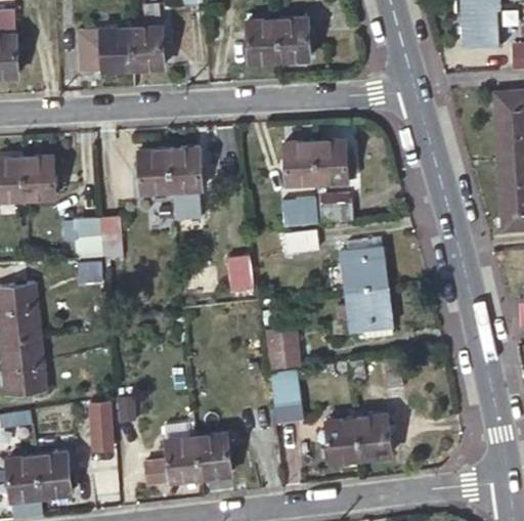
[(460,0),(463,45),(498,43),(497,7),(503,7),(501,0),(460,0)]
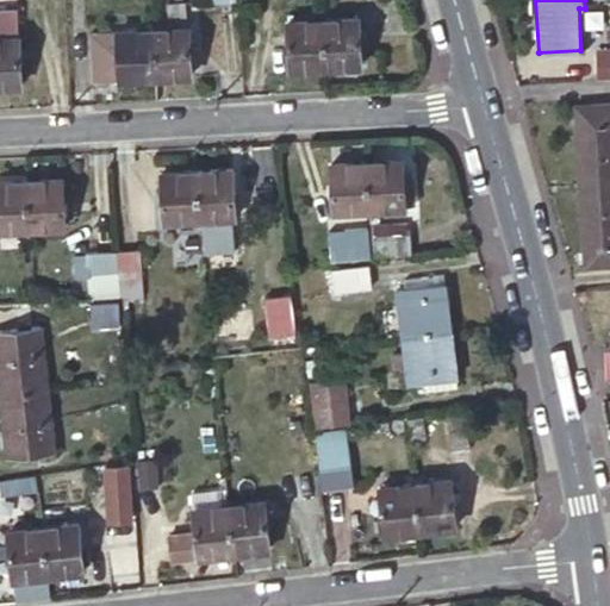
[(325,69),(362,68),(360,20),(322,22),(325,69)]
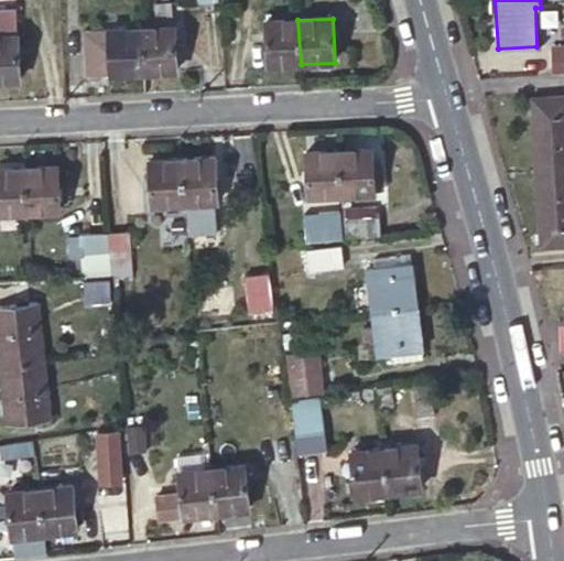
[(269,66),(301,64),(297,20),(266,21),(269,66)]
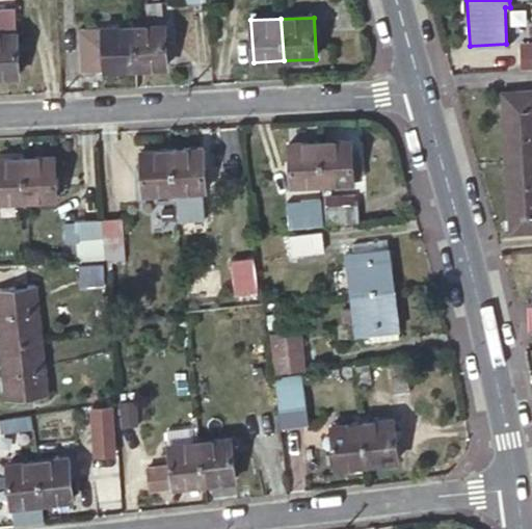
[(136,68),(167,67),(164,25),(133,26),(136,68)]
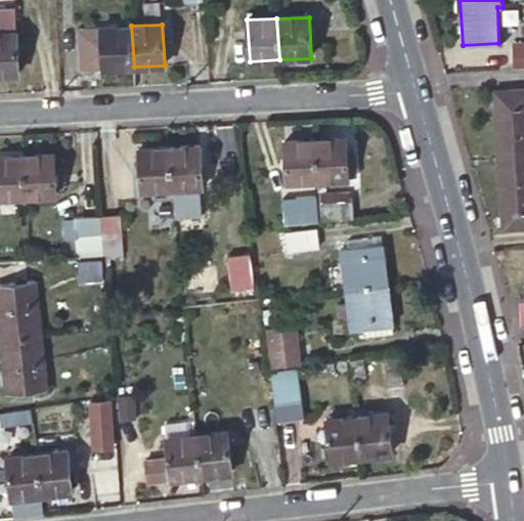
[(102,69),(134,67),(131,26),(100,28),(102,69)]
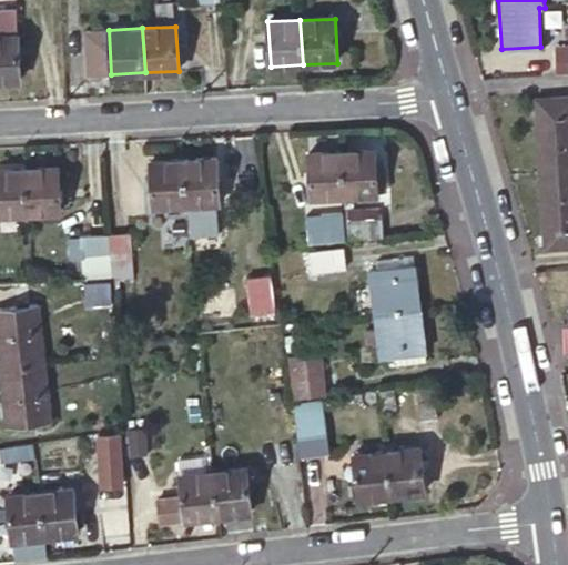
[(0,80),(21,80),(19,36),(0,36),(0,80)]
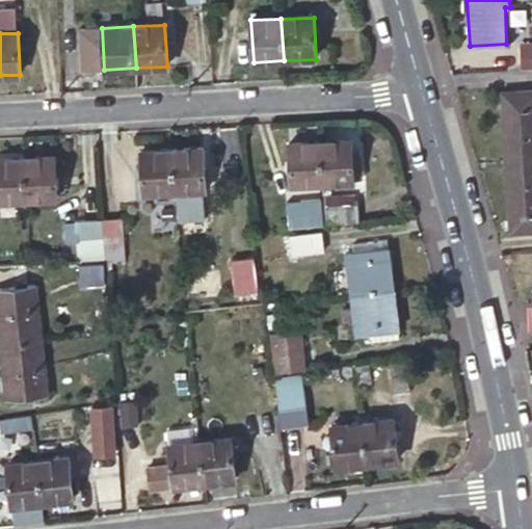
[(531,89),(502,91),(506,162),(531,160),(531,89)]
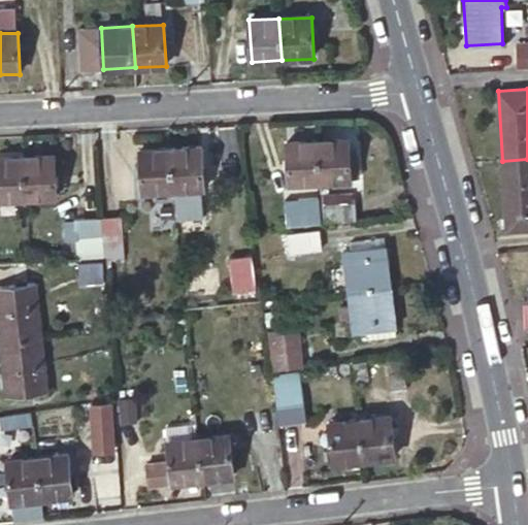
[(319,184),(349,182),(348,156),(348,141),(317,142),(319,183),(319,184)]
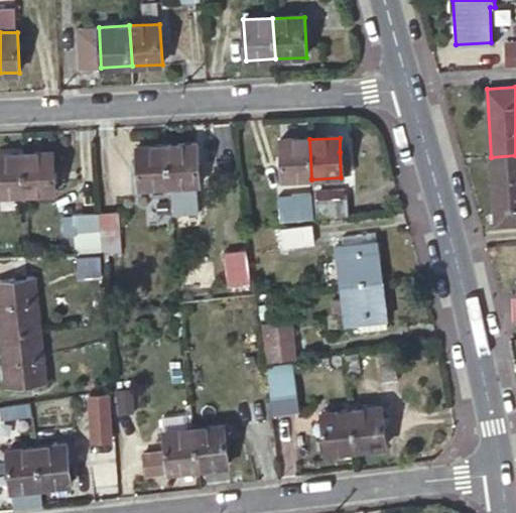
[(279,180),(311,179),(311,178),(309,139),(278,140),(279,180)]
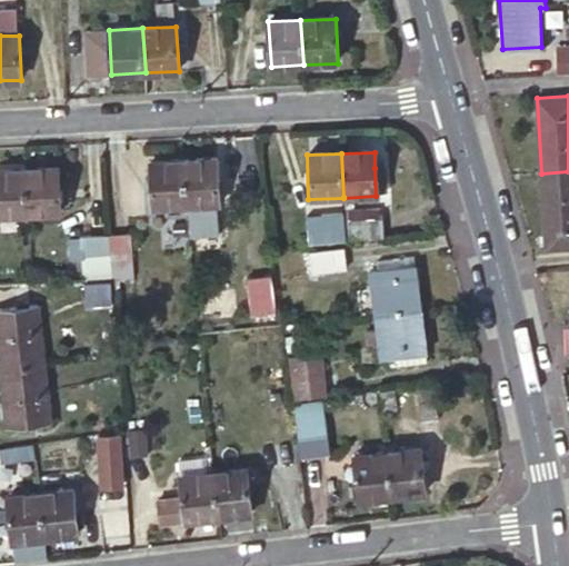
[(216,160),(183,161),(186,206),(189,237),(217,235),(215,205),(217,205),(216,160)]
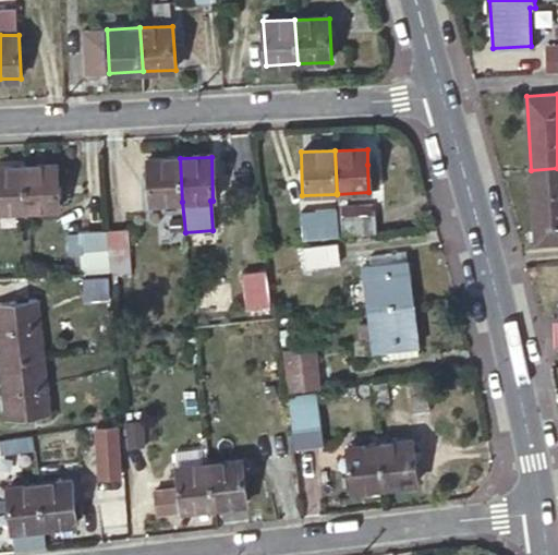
[(180,158),(146,160),(148,204),(182,202),(180,158)]
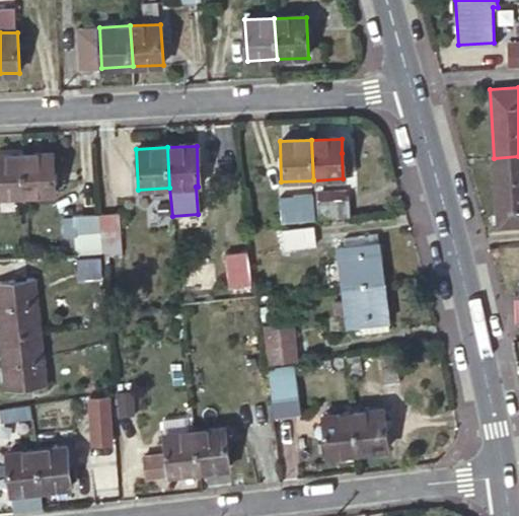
[(23,196),(54,194),(52,153),(21,155),(23,196)]
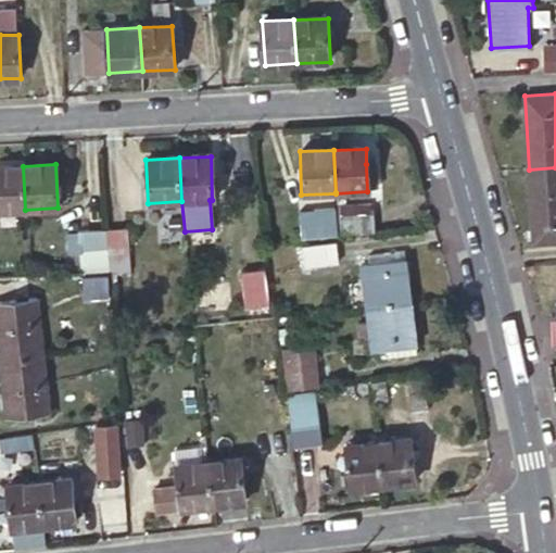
[(0,211),(25,210),(23,166),(0,166),(0,211)]
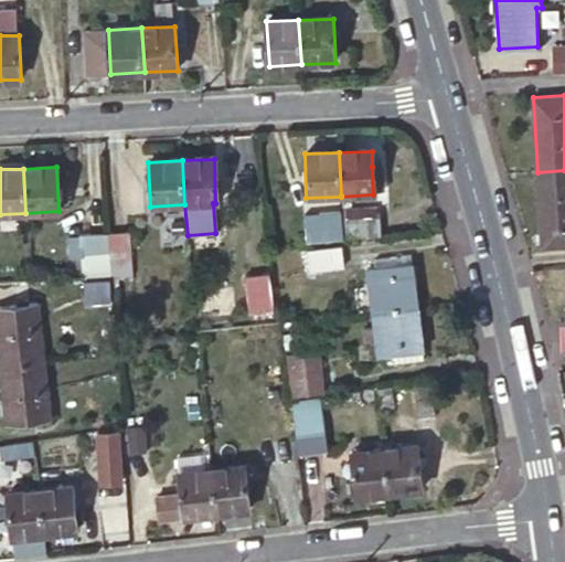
[(564,170),(537,172),(542,244),(564,243),(564,170)]
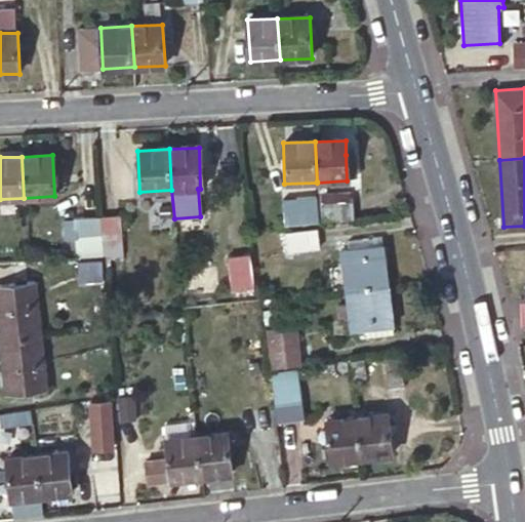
[(320,195),(321,204),(350,201),(349,192),(320,195)]
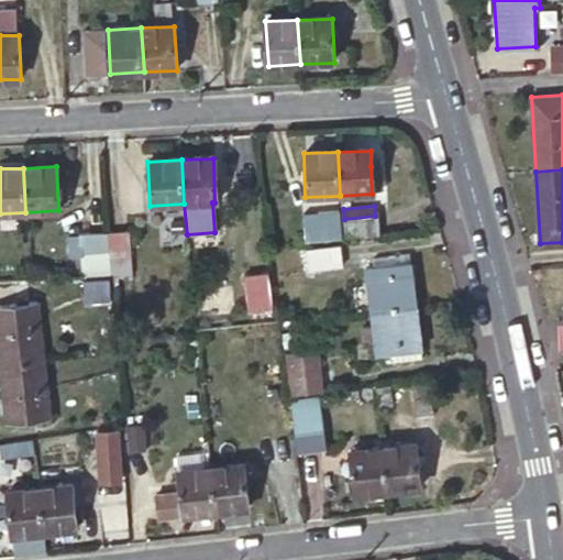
[(339,209),(302,211),(305,239),(340,237),(339,209)]
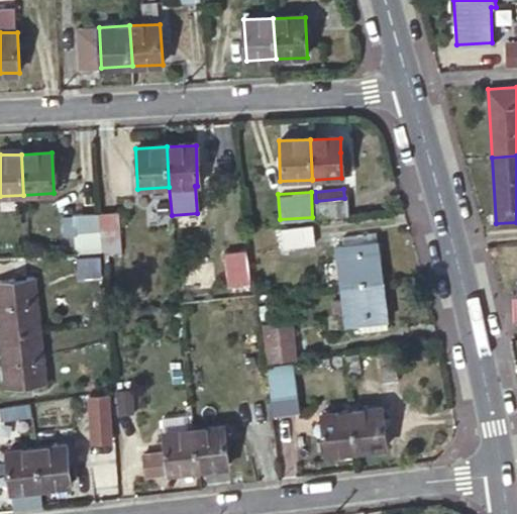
[(347,197),(344,198),(316,201),(317,218),(348,215),(347,197)]
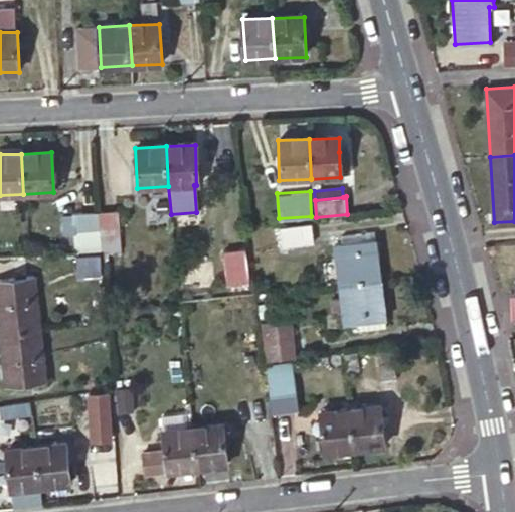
[(101,253),(121,251),(119,211),(98,213),(101,253)]
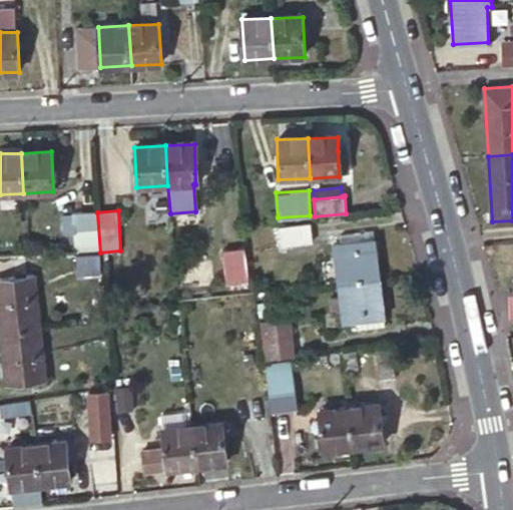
[(59,214),(61,255),(100,252),(97,212),(59,214)]
